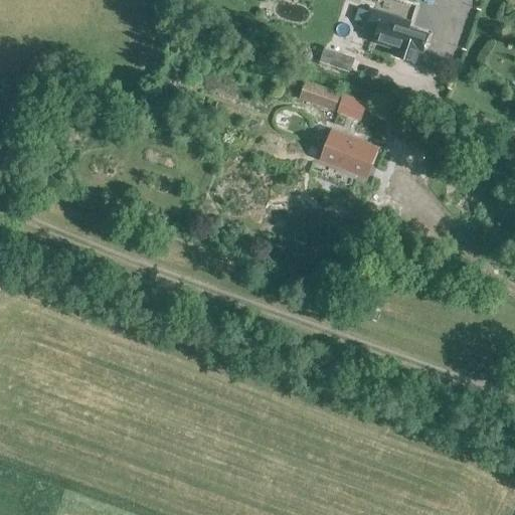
[(150,19),(155,12),(138,0),(133,7),(150,19)]
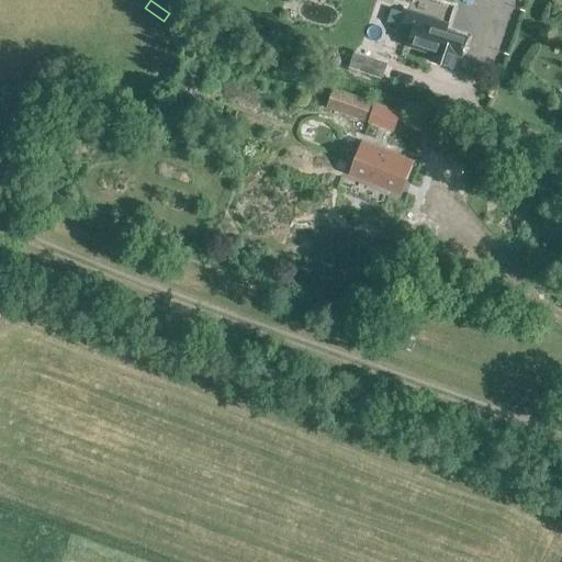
[(407,11),(401,31),(412,34),(407,46),(434,55),(431,62),(452,68),(457,56),(461,57),(468,37),(427,25),(428,19),(407,11)]
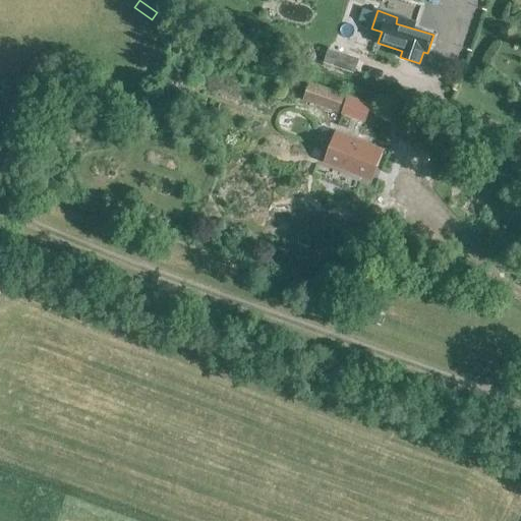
[(379,63),(381,50),(366,48),(364,60),(379,63)]
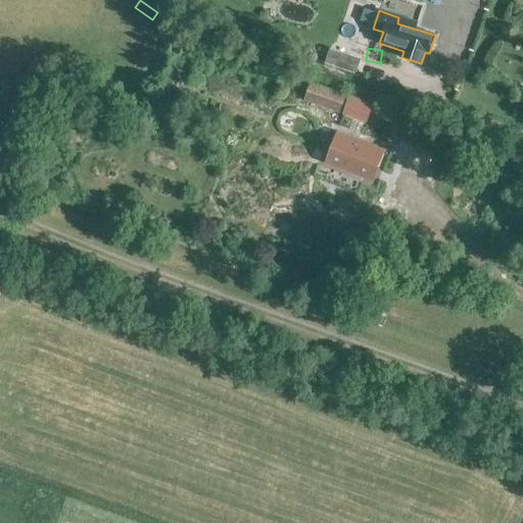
[(355,74),(361,59),(330,49),(325,62),(355,74)]
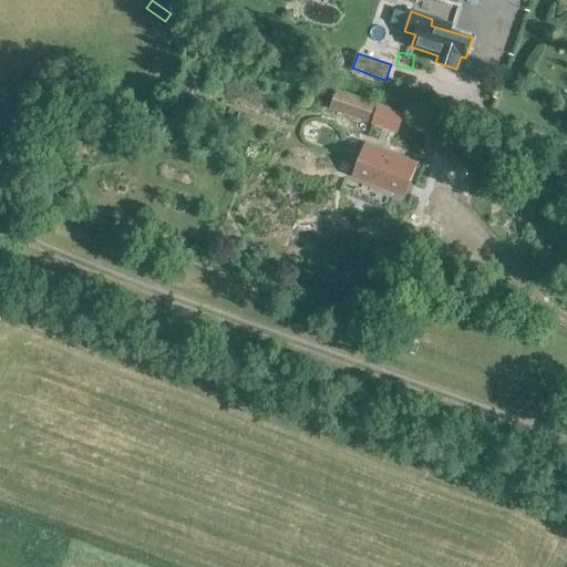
[(368,123),(374,103),(360,98),(359,98),(337,90),(329,109),(368,123)]
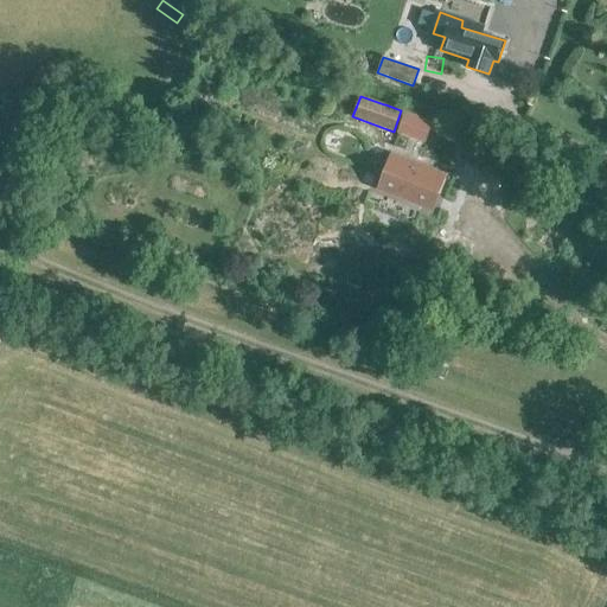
[(406,113),(398,132),(423,141),(430,122),(406,113)]
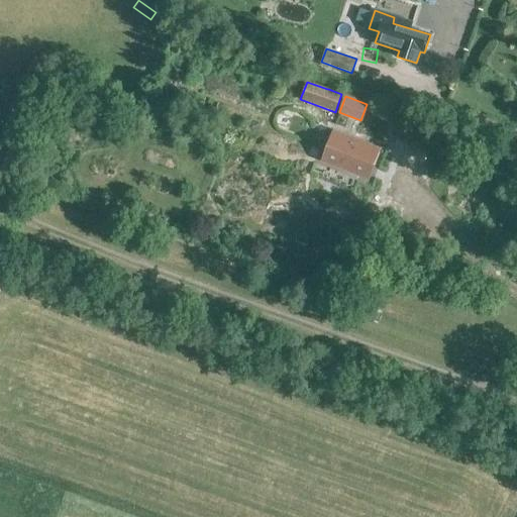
[(380,147),(332,130),(320,162),(368,180),(380,147)]
